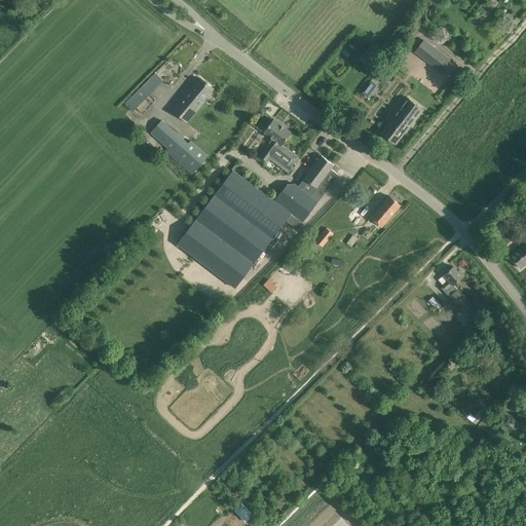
[(429,65),(444,76),(453,64),(439,52),(429,65)]
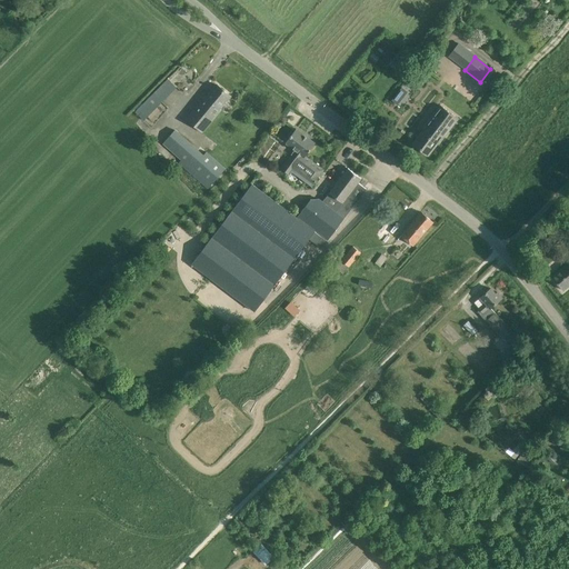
[(177,87),(168,79),(135,112),(143,120),(177,87)]
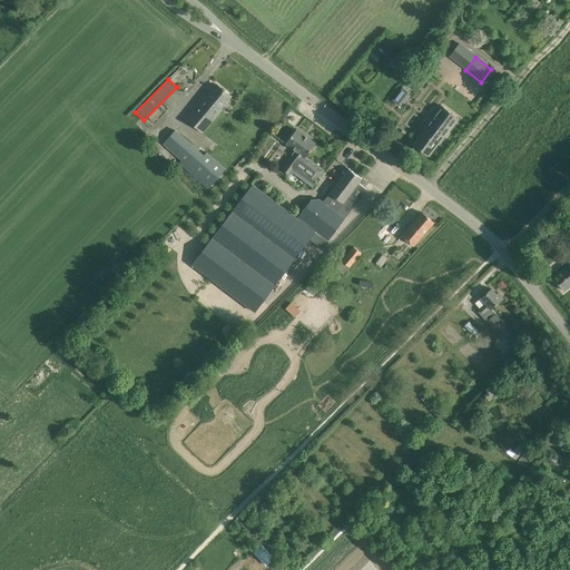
[(231,97),(217,85),(207,98),(205,97),(187,119),(203,133),(222,110),(220,109),(231,97)]
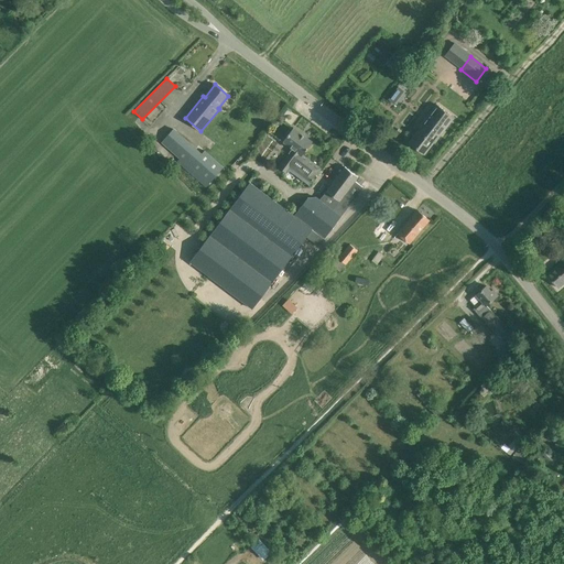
[(393,93),(388,99),(393,104),(398,98),(397,96),(393,93)]
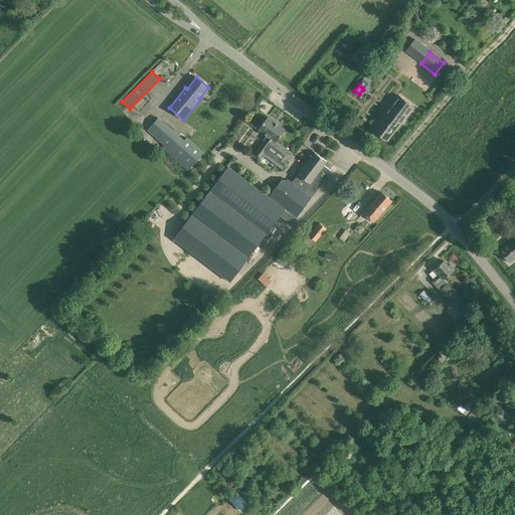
[(262,107),(265,96),(259,94),(255,105),(262,107)]
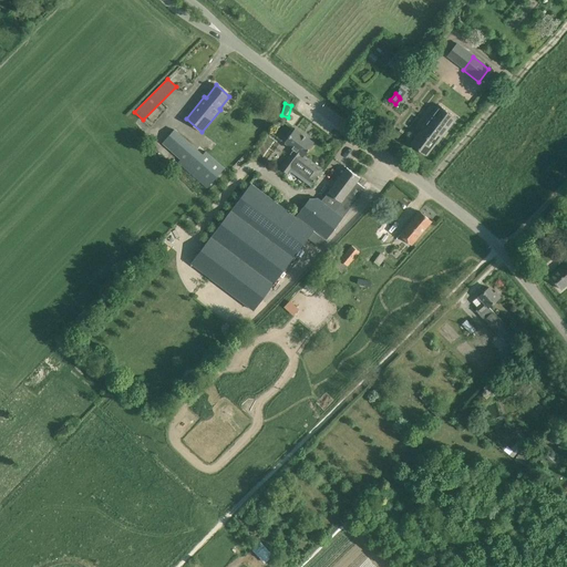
[(419,132),(420,132),(411,143),(428,155),(435,144),(437,145),(457,119),(439,104),(421,127),(422,129),(419,132)]
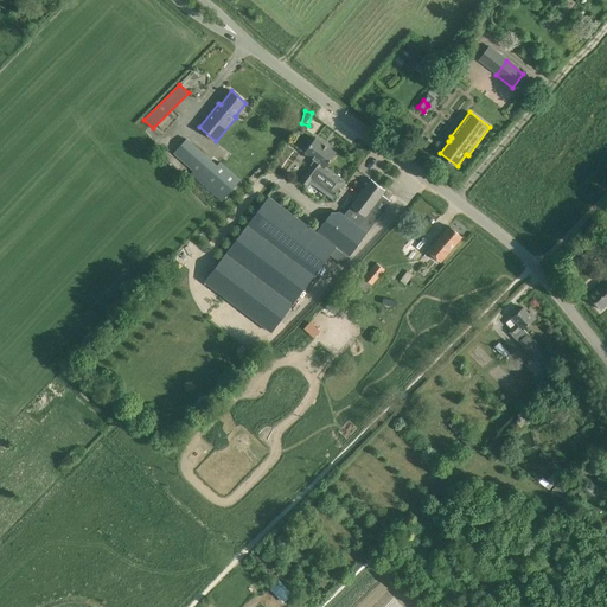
[(396,123),(393,128),(403,136),(407,131),(396,123)]
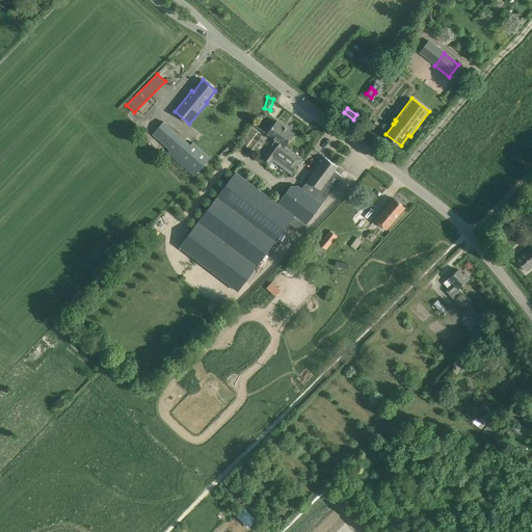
[(276,121),(267,134),(276,140),(271,147),(273,149),(274,147),(280,151),(283,147),(284,148),(285,148),(286,147),(295,134),(276,121)]
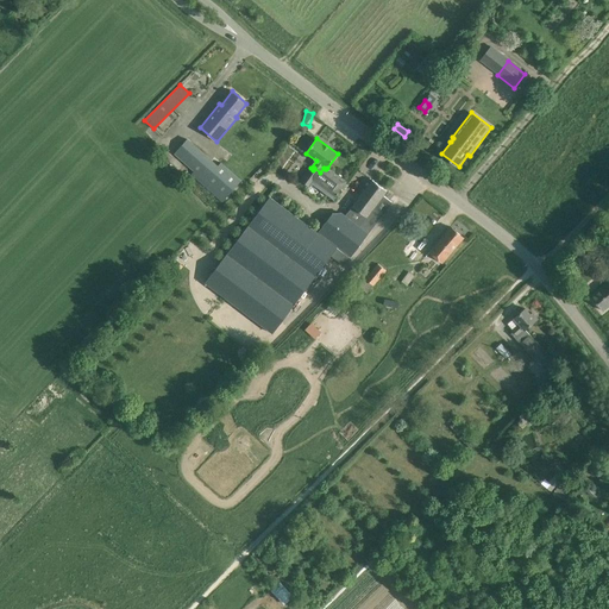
[(223,202),(242,181),(220,162),(218,165),(188,139),(174,154),(194,171),(190,175),(223,202)]
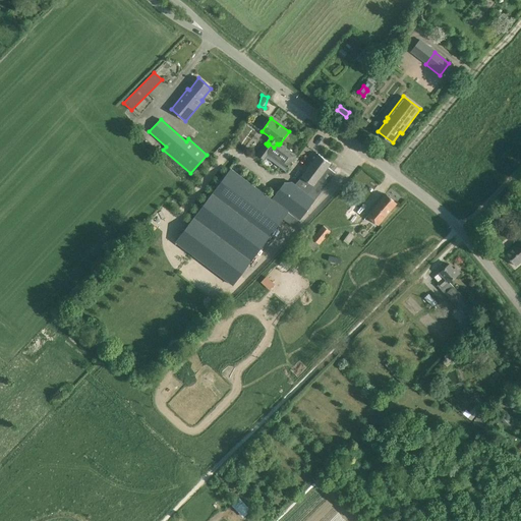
[(266,143),(257,155),(265,160),(268,157),(277,165),(285,171),(292,162),(295,157),(296,156),(280,143),(279,145),(278,145),(277,143),(274,148),(269,143),(268,146),(266,143)]
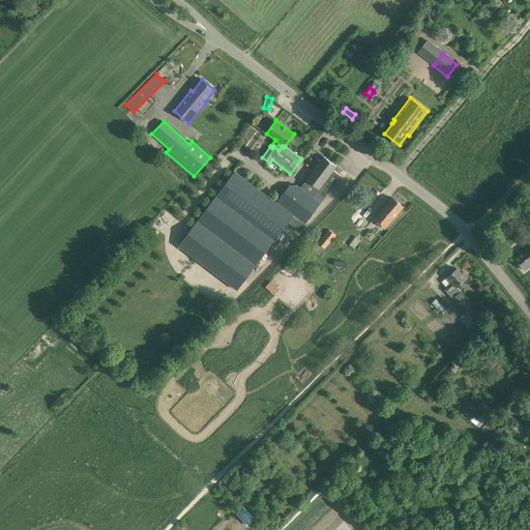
[(179,245),(233,287),(235,288),(288,223),(298,231),(303,223),(305,224),(321,203),(341,177),(333,171),(334,170),(337,167),(336,166),(324,156),(300,188),(297,185),(289,186),(276,202),(275,203),(234,172),(179,245)]
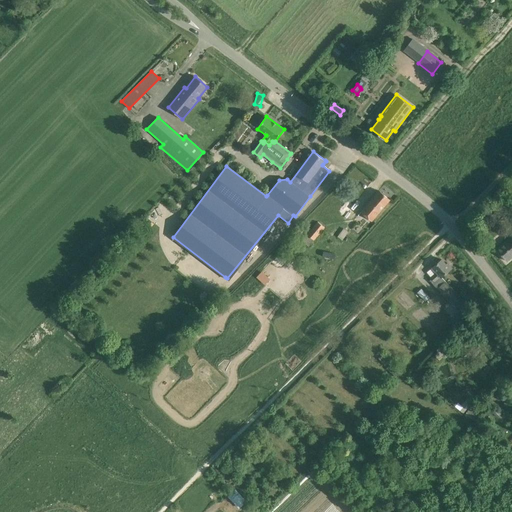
[(390,200),(379,190),(360,212),(371,221),(390,200)]
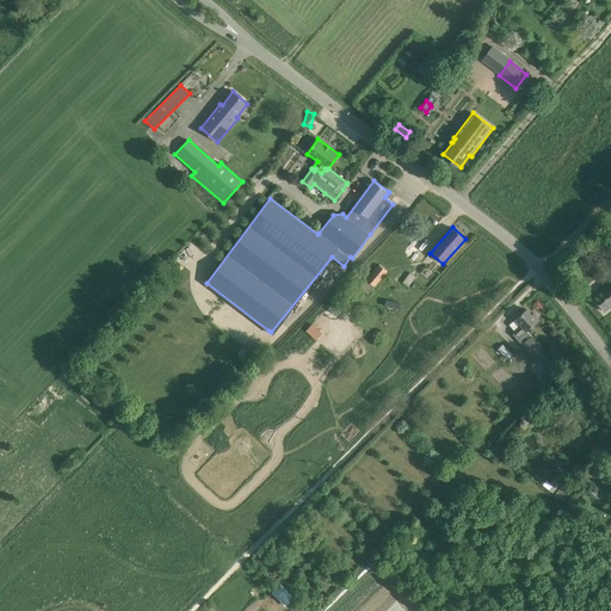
[(380,264),(366,279),(366,281),(359,288),(368,295),(375,287),(388,272),(380,264)]
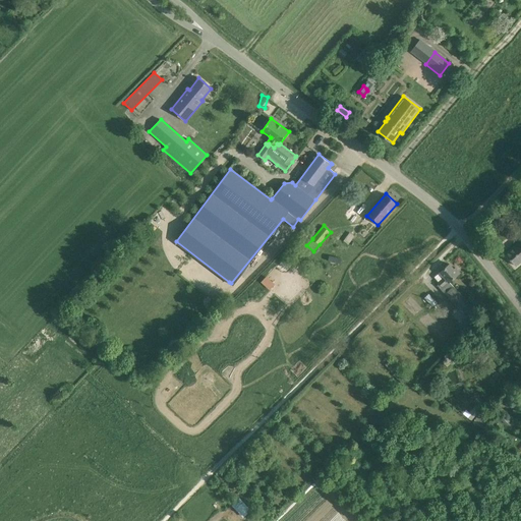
[(346,247),(354,236),(349,232),(337,249),(342,252),(345,246),(346,247)]
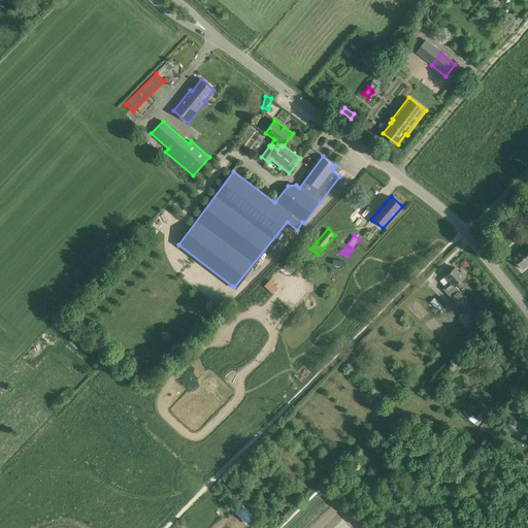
[(527,264),(527,243),(512,257),(523,269),(527,264)]
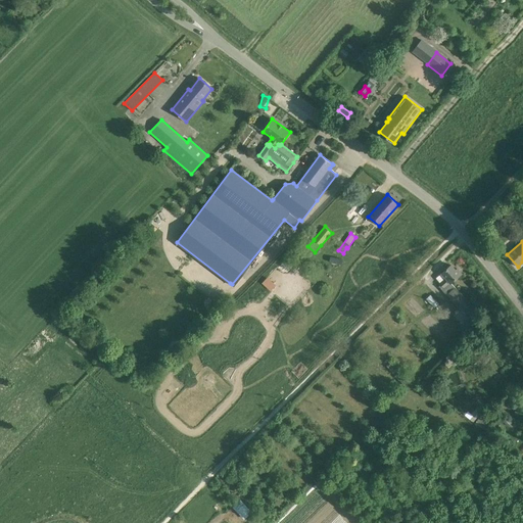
[(450,283),(462,274),(458,269),(456,270),(452,265),(441,273),(441,274),(436,278),(439,283),(440,285),(439,286),(446,294),(446,295),(468,319),(477,311),(450,283)]
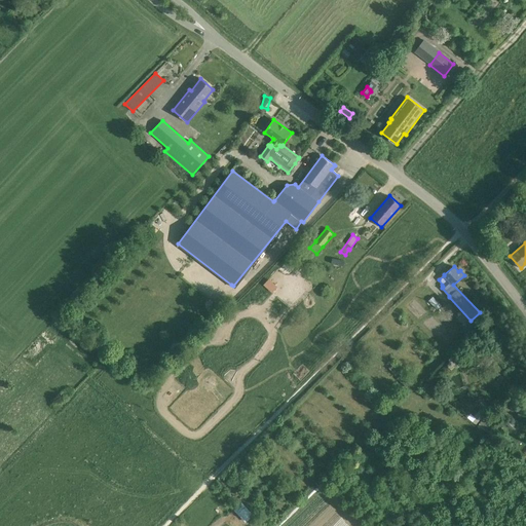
[(433,297),(428,301),(437,309),(441,305),(433,297)]
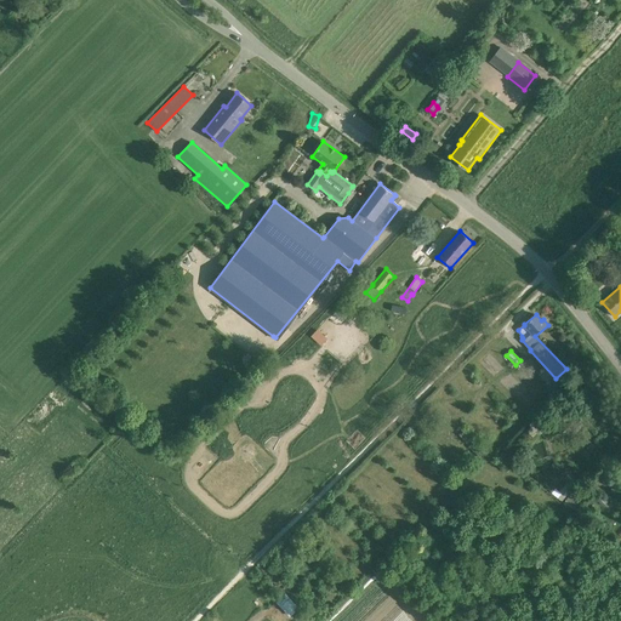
[(472,443),(468,446),(480,459),(485,455),(488,453),(476,439),(472,443)]
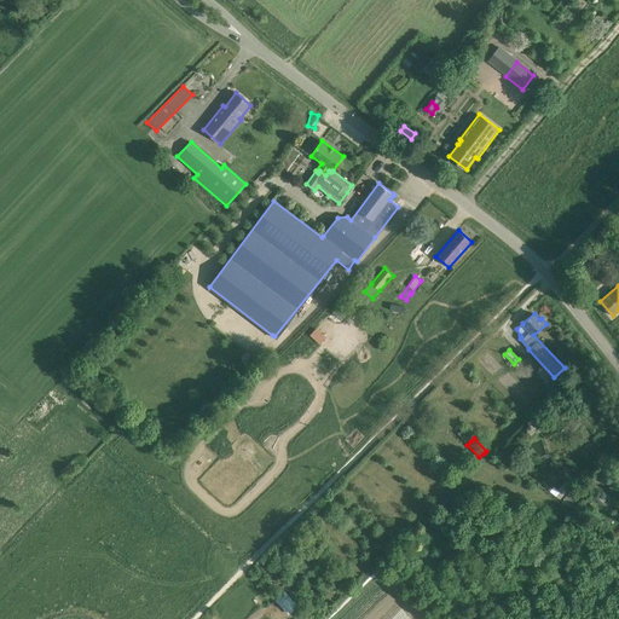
[(509,467),(503,461),(498,467),(504,472),(509,467)]
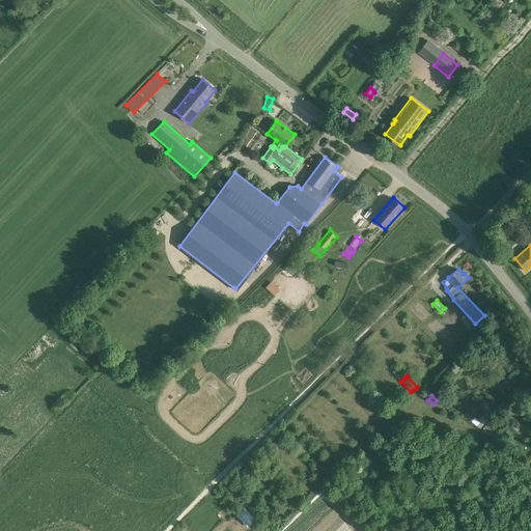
[(487,403),(482,409),(490,417),(496,412),(487,403)]
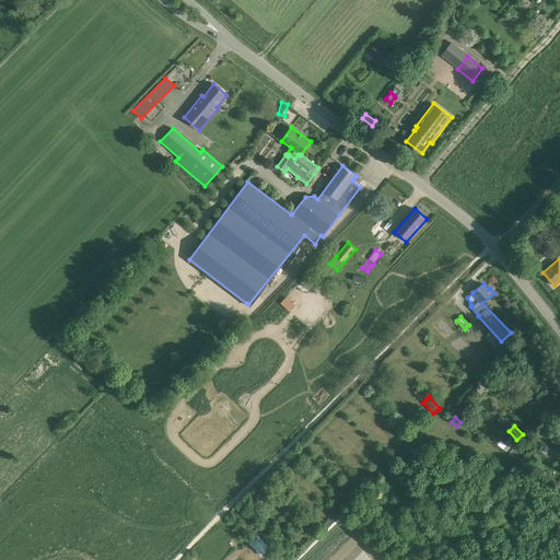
[(256,534),(249,540),(263,555),(269,548),(256,534)]
